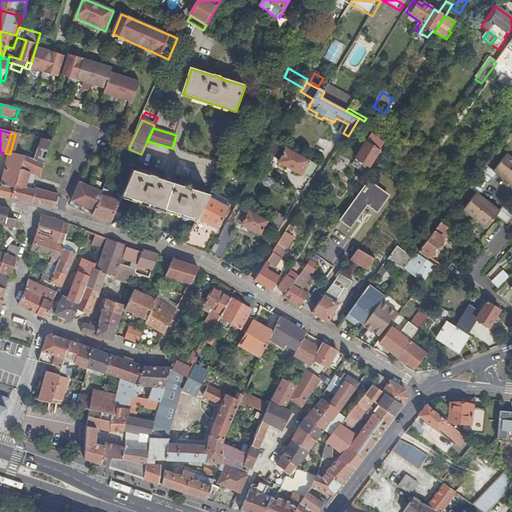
[(384,145),(371,137),(356,160),(370,168),(373,163),(374,163),(376,160),(375,159),(384,145)]
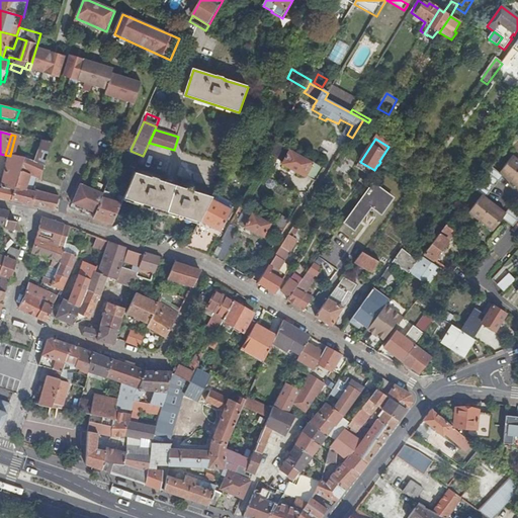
[(45,167),(53,144),(37,141),(30,161),(45,167)]
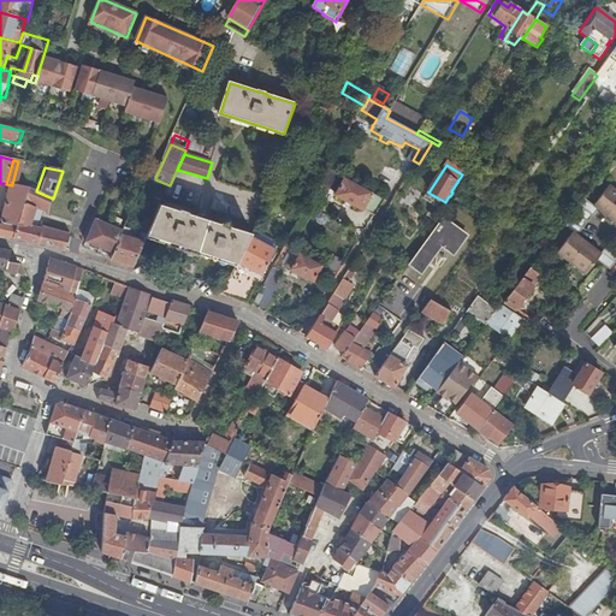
[(375,218),(385,202),(327,171),(320,185),(337,195),(336,197),(363,213),(365,212),(375,218)]
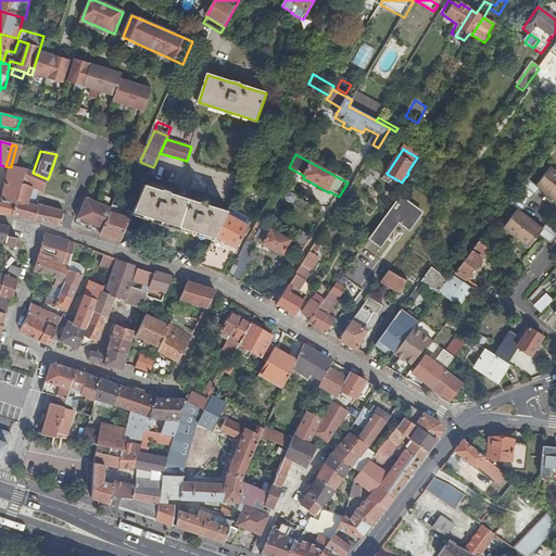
[(13,216),(28,171),(28,169),(11,166),(11,167),(1,204),(0,203),(0,213),(0,214),(13,217),(13,216)]
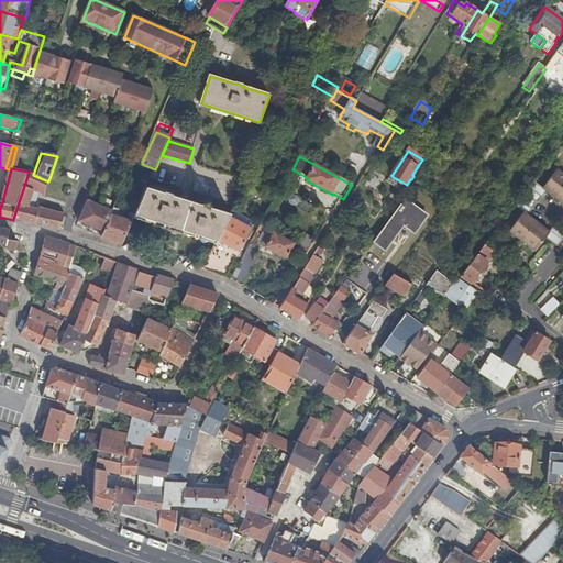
[(558,249),(562,241),(562,231),(555,227),(550,233),(549,235),(543,231),(544,229),(538,223),(536,225),(530,221),(532,219),(529,216),(548,192),(551,196),(552,194),(558,198),(555,200),(562,206),(562,205),(562,174),(559,170),(544,189),(536,181),(515,208),(523,214),(509,232),(536,253),(547,239),(558,249)]
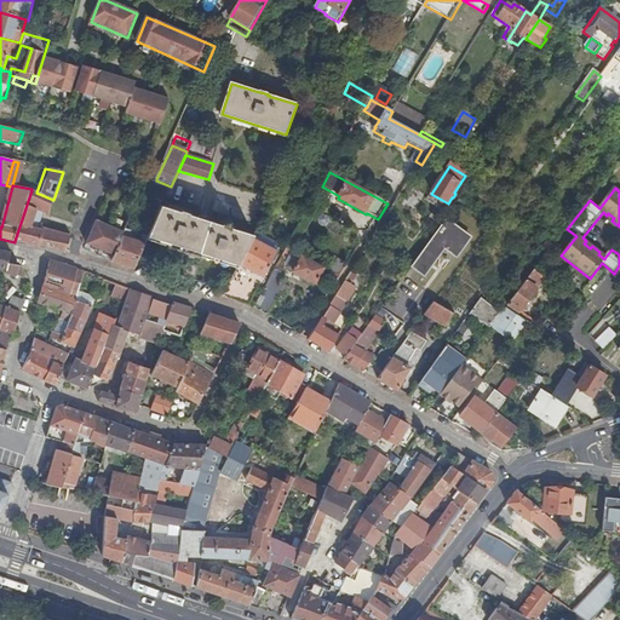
[(57,202),(53,200),(36,193),(32,190),(15,241),(39,248),(40,248),(65,253),(70,237),(42,230),(42,233),(32,229),(38,212),(50,217),(50,216),(74,225),(79,211),(57,202)]
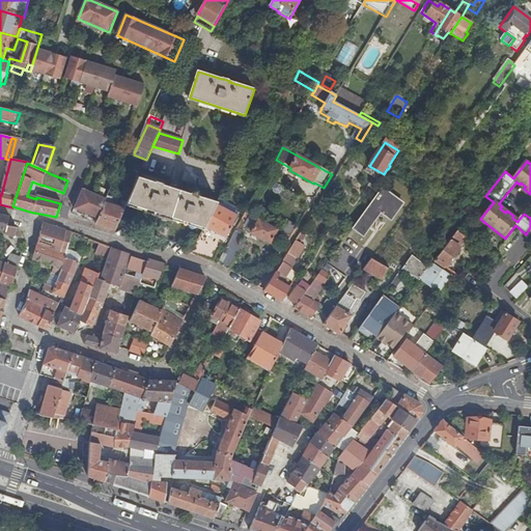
[(399,186),(404,180),(394,173),(390,178),(398,185),(399,186)]
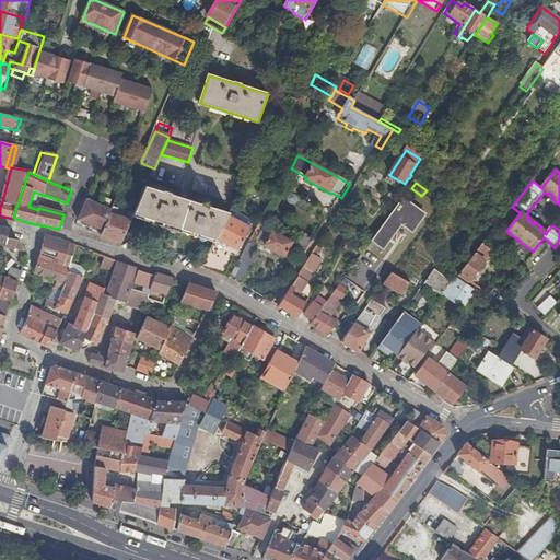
[(172,226),(181,197),(172,194),(172,193),(164,189),(164,190),(147,185),(133,214),(135,216),(172,226)]
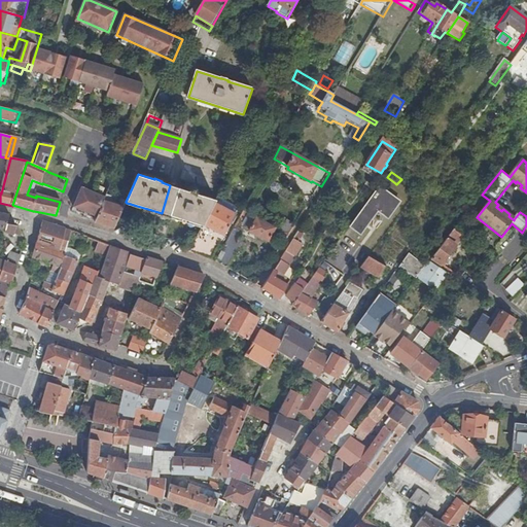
[(387,177),(383,181),(392,188),(395,183),(387,177)]
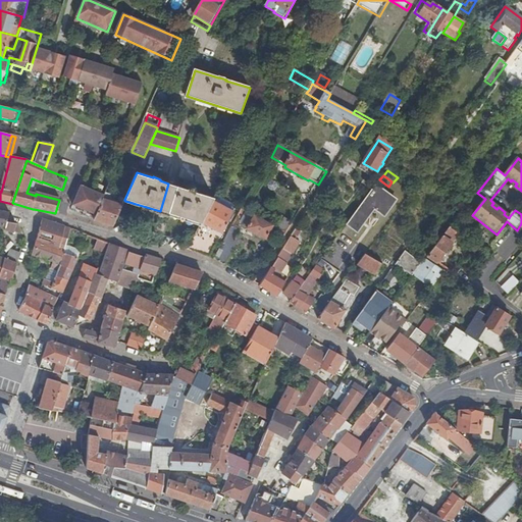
[(177,187),(168,184),(160,211),(169,214),(177,187)]
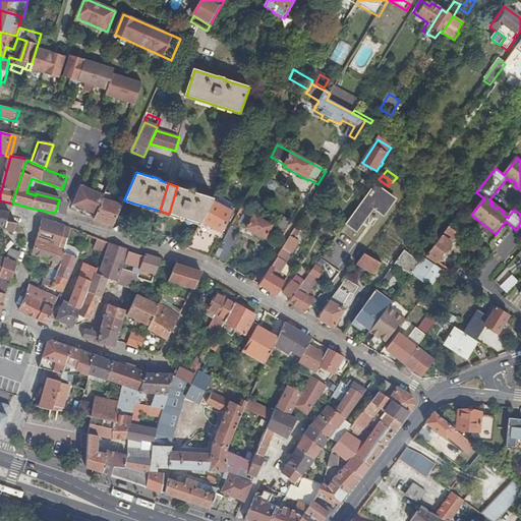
[(201,224),(213,201),(215,198),(195,191),(195,190),(193,189),(194,186),(191,185),(190,188),(188,187),(187,189),(177,186),(169,214),(201,224)]
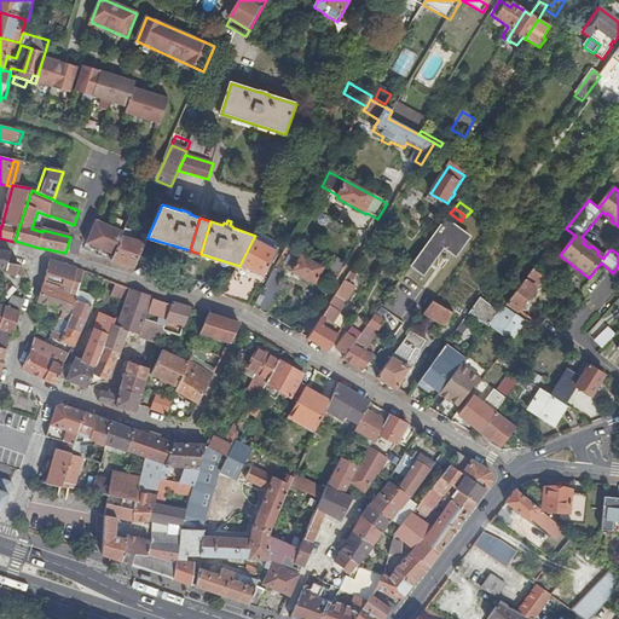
[(114,259),(125,233),(98,221),(87,246),(93,247),(92,250),(100,254),(102,250),(106,253),(105,255),(114,259)]
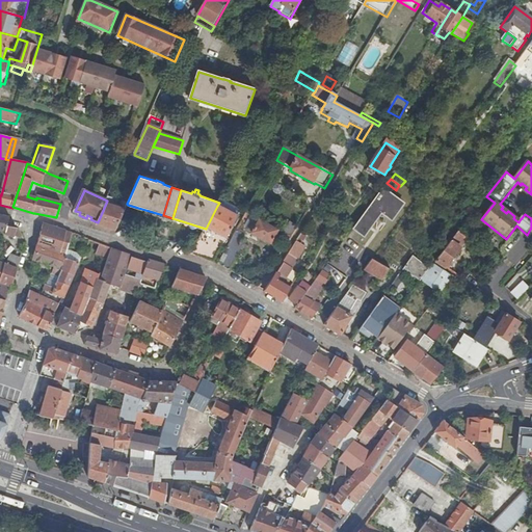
[(403,206),(382,190),(353,230),(364,238),(381,214),(392,221),(403,206)]
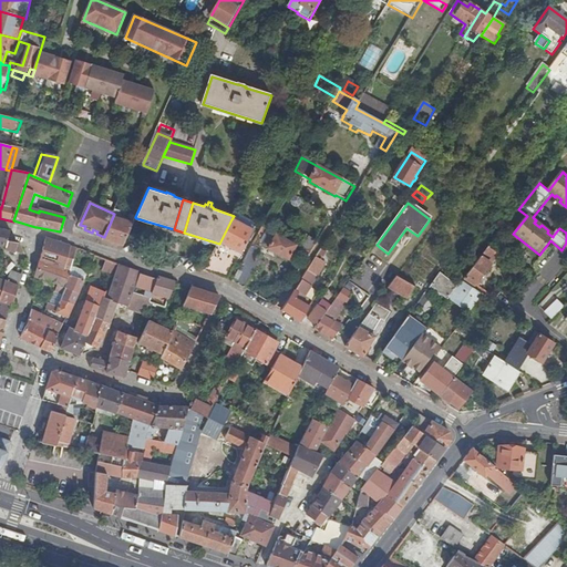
[(136,218),(135,217),(131,216),(129,223),(119,219),(121,213),(115,210),(114,214),(104,237),(103,240),(123,247),(136,218)]
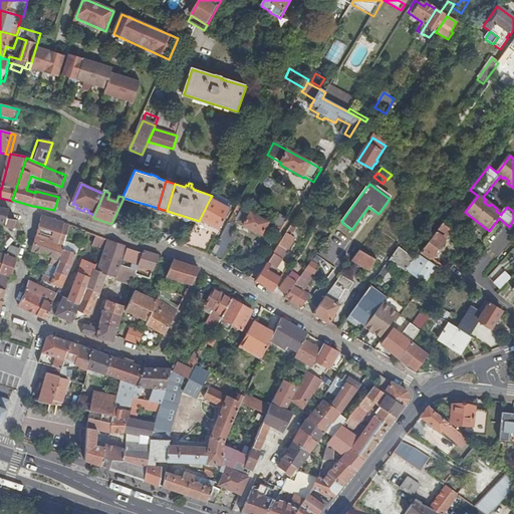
[(186,247),(207,254),(230,210),(210,199),(199,221),(186,247)]
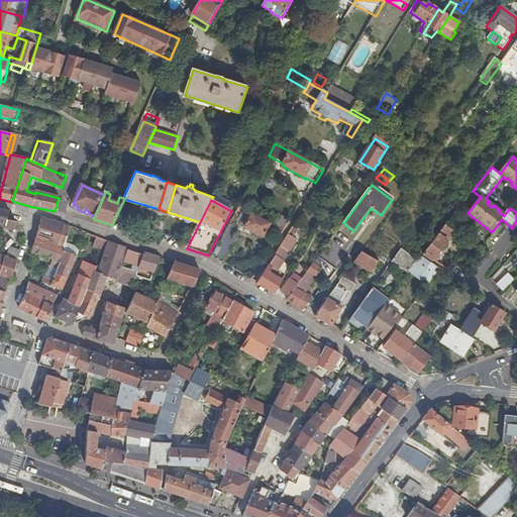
[(4,227),(21,232),(22,230),(18,223),(8,221),(10,212),(0,209),(0,225),(5,226),(4,227)]
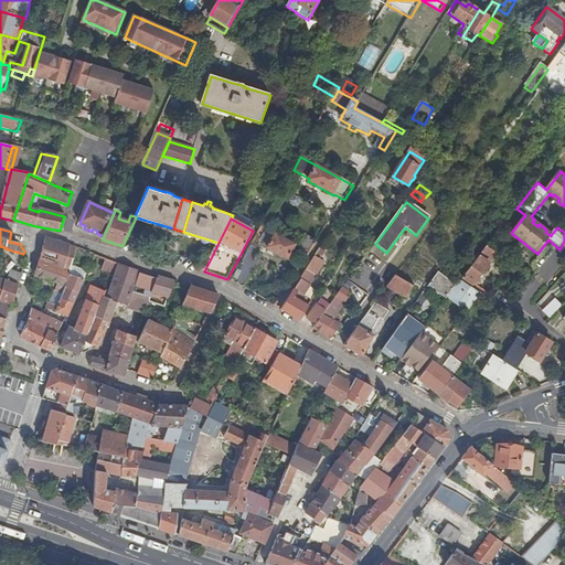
[(288,260),(296,246),(270,231),(262,245),(268,248),(268,249),(288,260)]
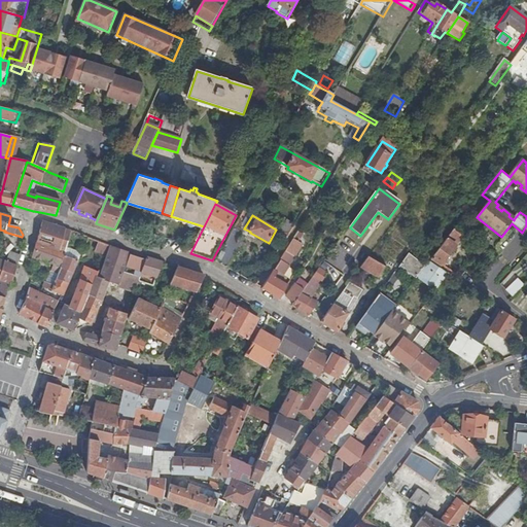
[(60,251),(66,230),(44,222),(38,244),(60,251)]
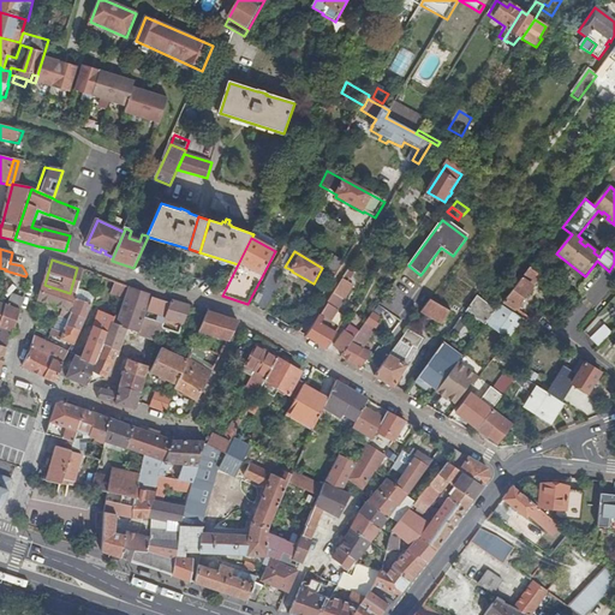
[(76,300),(85,270),(77,268),(70,293),(45,285),(40,302),(43,303),(65,310),(63,317),(70,320),(76,300)]
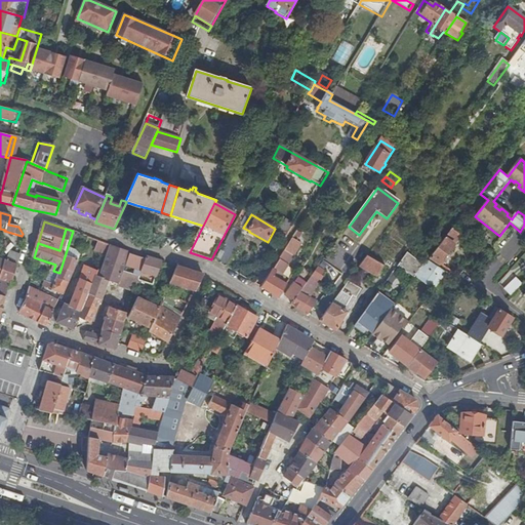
[(215,261),(227,268),(242,240),(238,237),(241,232),(234,229),(215,261)]
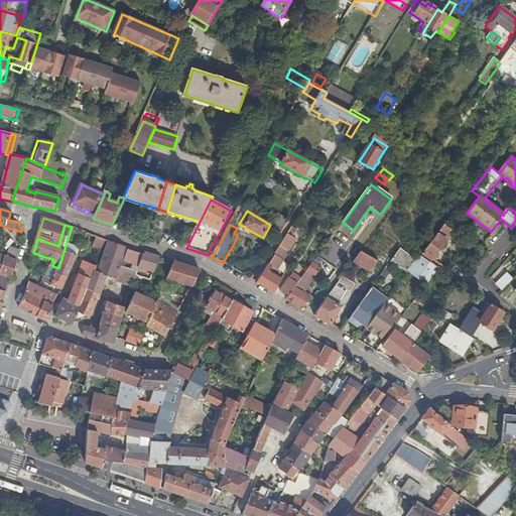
[(455,232),(444,225),(422,255),(435,263),(437,260),(434,258),(455,232)]
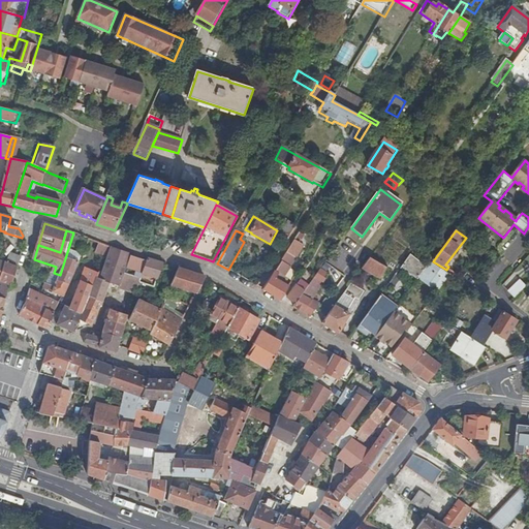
[(109,258),(113,249),(100,244),(97,254),(109,258)]
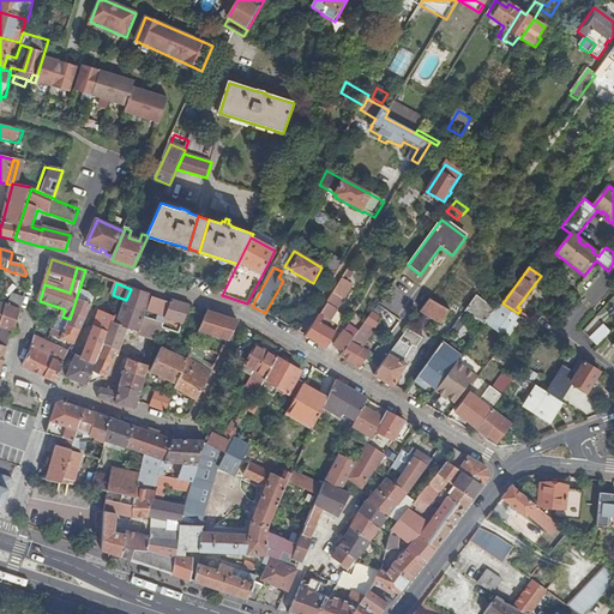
[(565,293),(559,288),(553,295),(559,300),(565,293)]
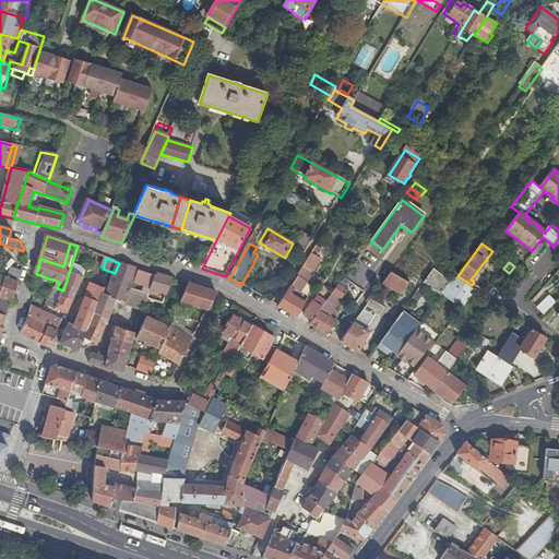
[(144,309),(147,300),(149,297),(131,292),(133,285),(142,288),(143,286),(146,274),(139,272),(139,270),(119,263),(115,273),(110,287),(105,289),(99,304),(95,313),(108,320),(117,300),(144,309)]
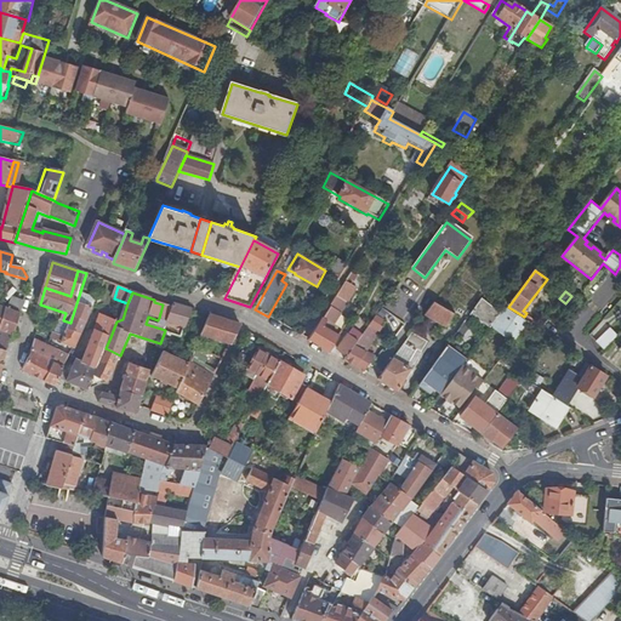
[(309,341),(330,353),(340,339),(331,332),(342,314),(348,305),(342,301),(345,297),(340,295),(309,341)]
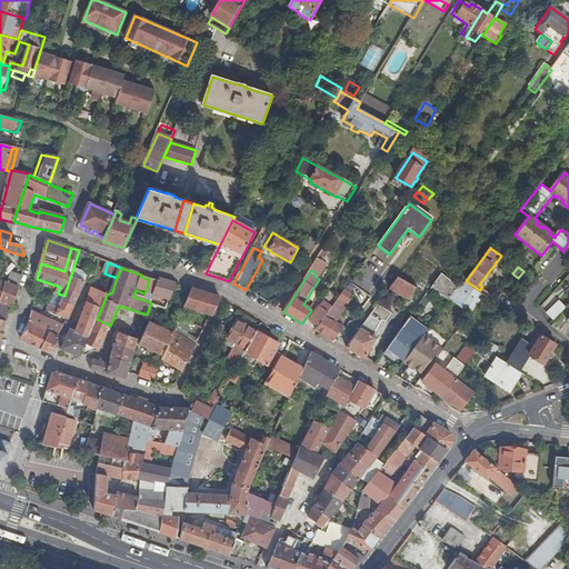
[(19,289),(22,278),(12,275),(9,285),(19,289)]
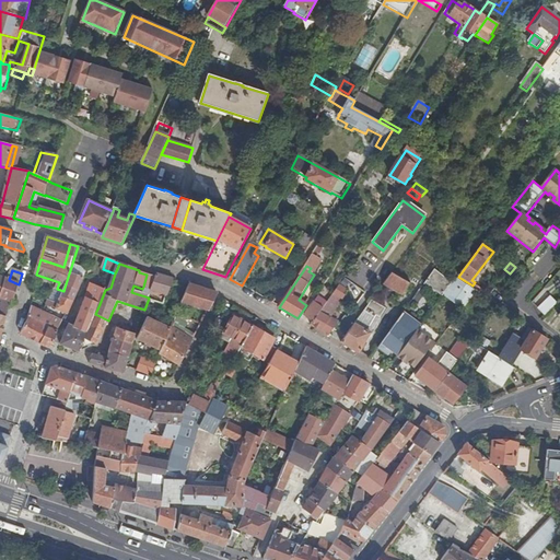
[(452,283),(435,270),(426,283),(442,298),(452,283)]
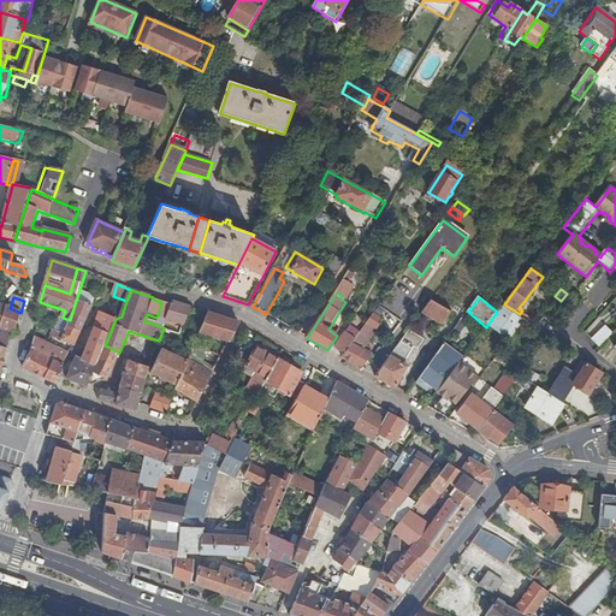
[(81,333),(93,307),(76,301),(70,320),(66,327),(81,333)]
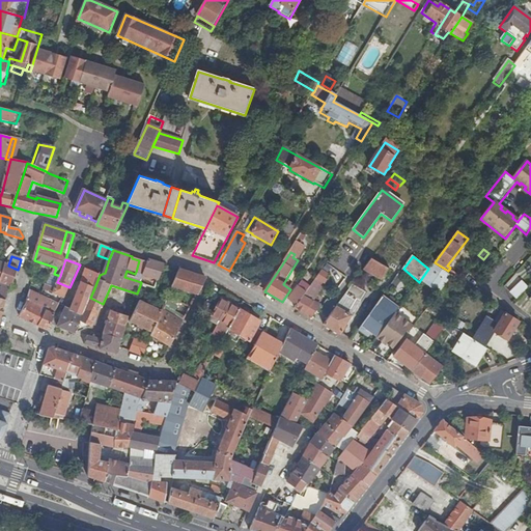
[(389,270),(372,260),(371,259),(364,270),(383,281),(389,270)]
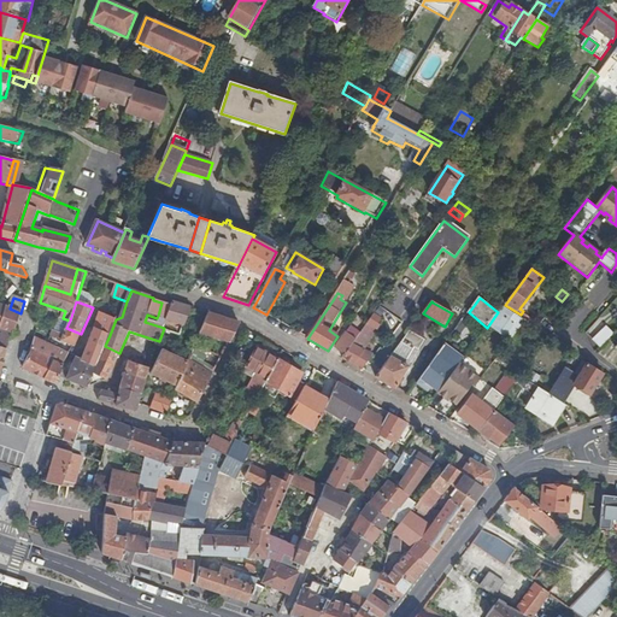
[(166,318),(171,306),(162,303),(158,316),(166,318)]
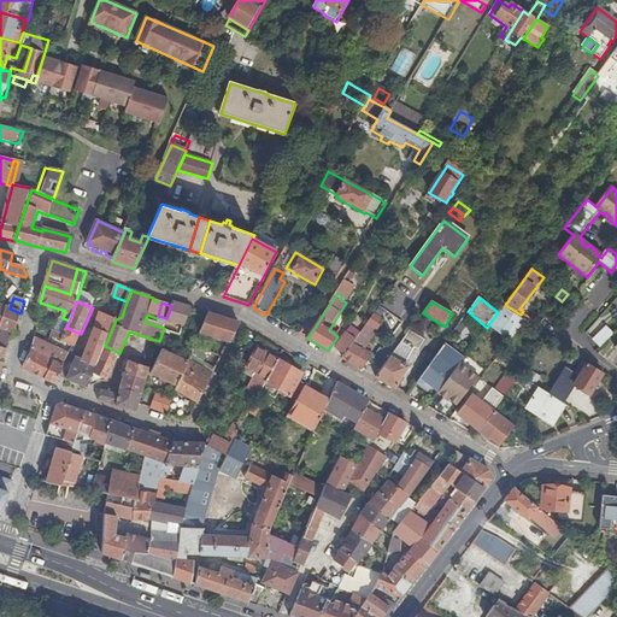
[(184,327),(191,309),(172,303),(171,306),(166,318),(165,322),(184,327)]
